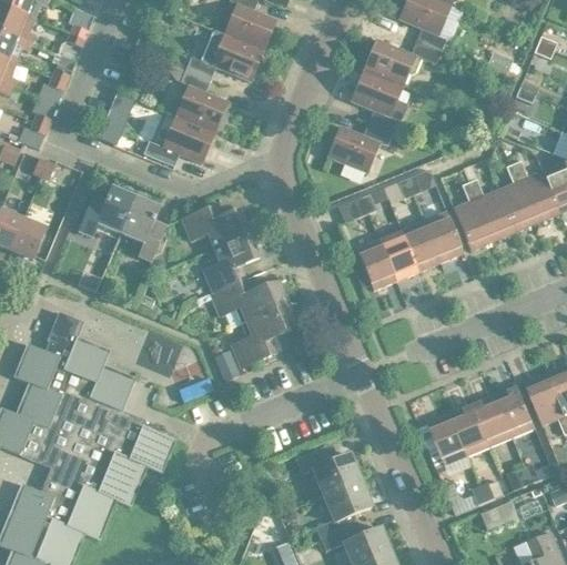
[(0,0),(0,2),(26,13),(31,0),(0,0)]
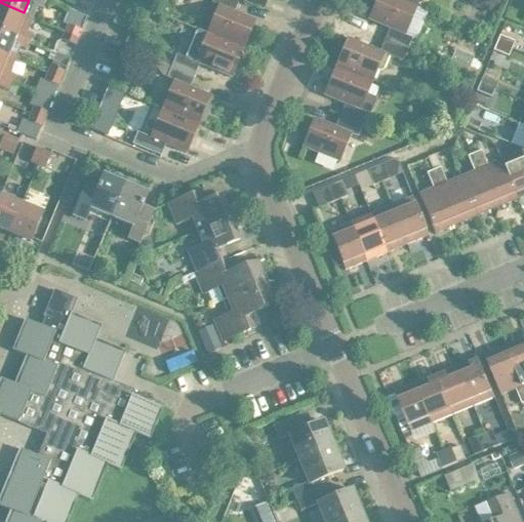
[(219,2),(207,31),(243,45),(255,16),(235,8),(238,0),(214,0),(219,2)]
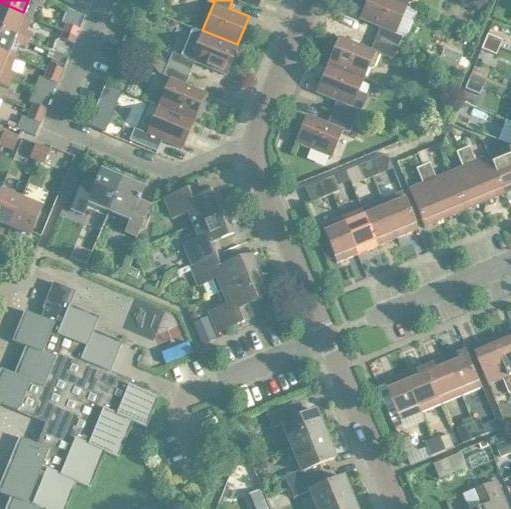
[(406,3),(399,0),(366,0),(360,17),(380,25),(375,36),(397,45),(402,34),(394,31),(406,3)]
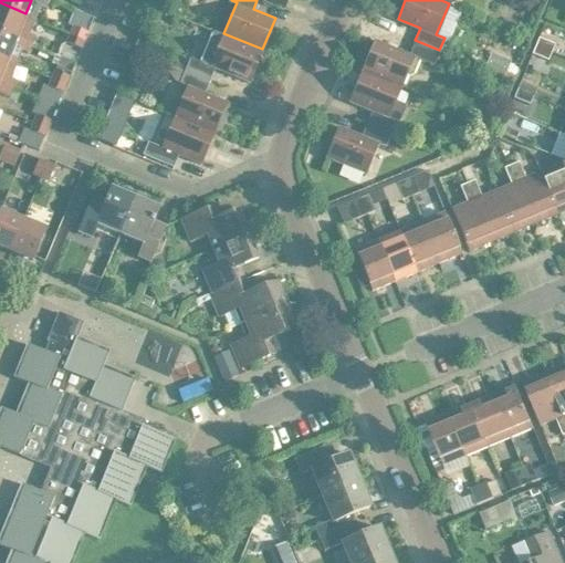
[(0,2),(0,28),(32,42),(37,33),(30,31),(35,18),(25,13),(0,2)]
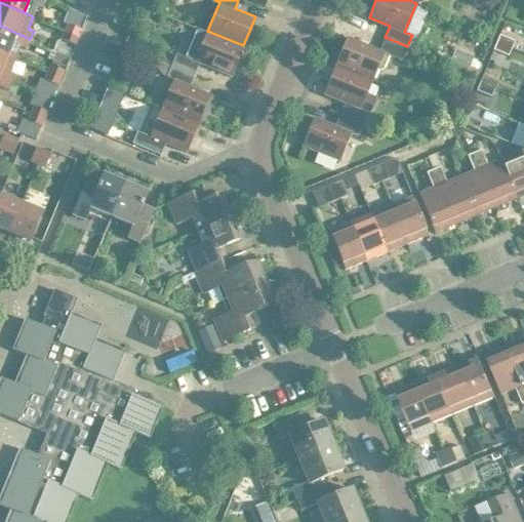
[(81,28),(68,22),(65,30),(78,35),(81,28)]
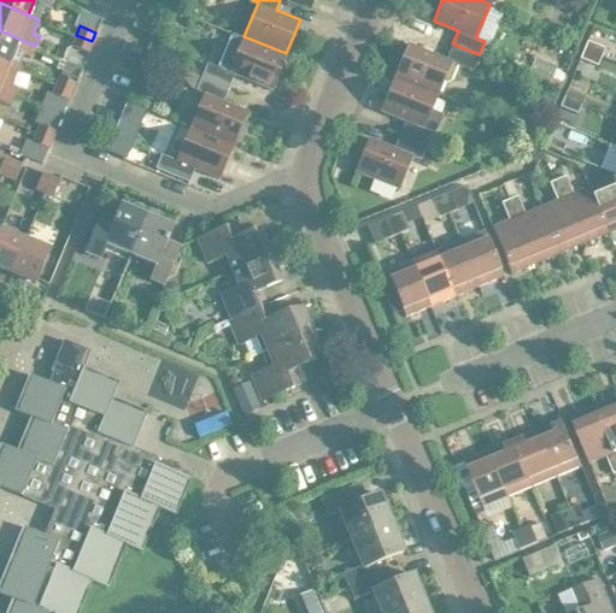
[(0,30),(0,59),(18,66),(25,52),(31,54),(35,46),(0,30)]
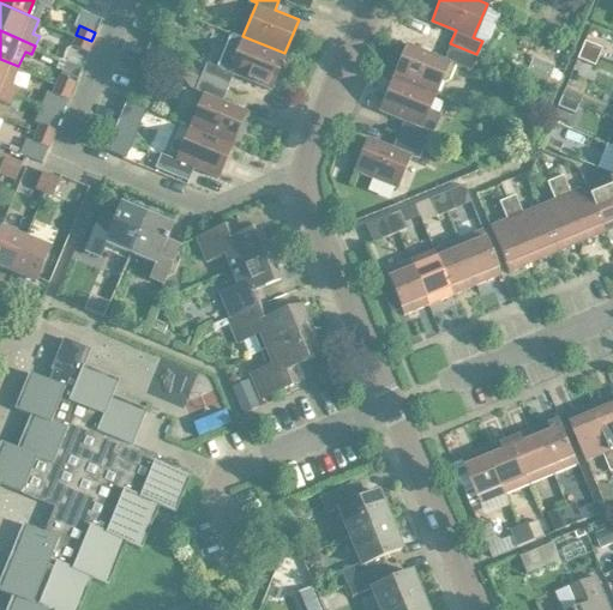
[(270,88),(284,53),(242,36),(232,31),(217,65),(206,60),(200,73),(228,84),(233,72),(270,88)]
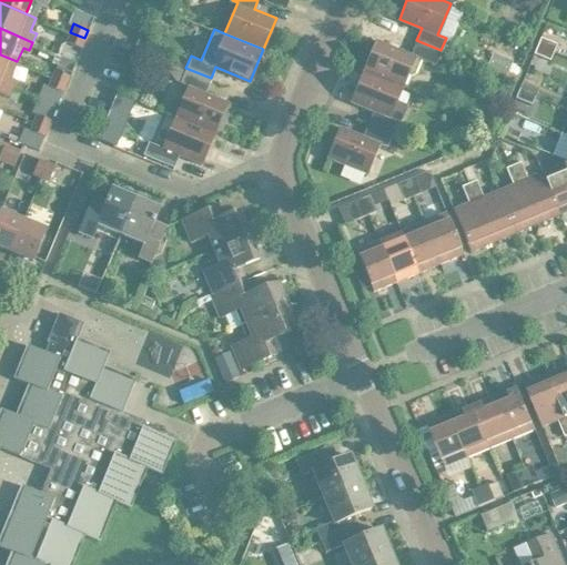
[(70,32),(67,40),(81,46),(84,38),(70,32)]
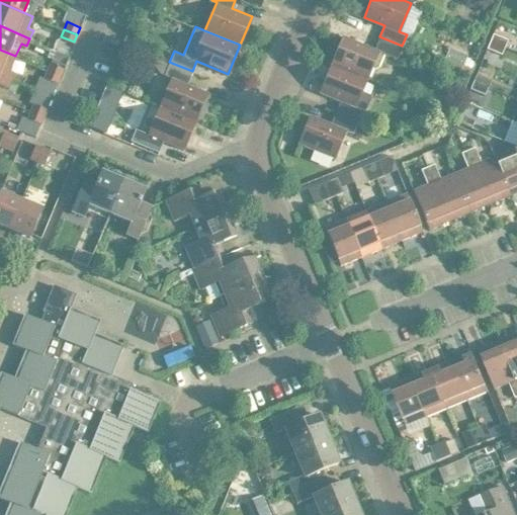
[(495,32),(492,39),(507,47),(510,38),(495,32)]
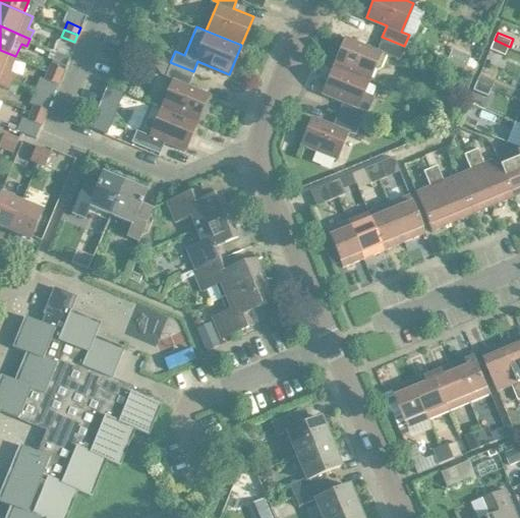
[(345,35),(334,63),(368,78),(370,74),(374,76),(379,67),(384,65),(389,53),(399,57),(404,46),(382,37),(378,48),(345,35)]
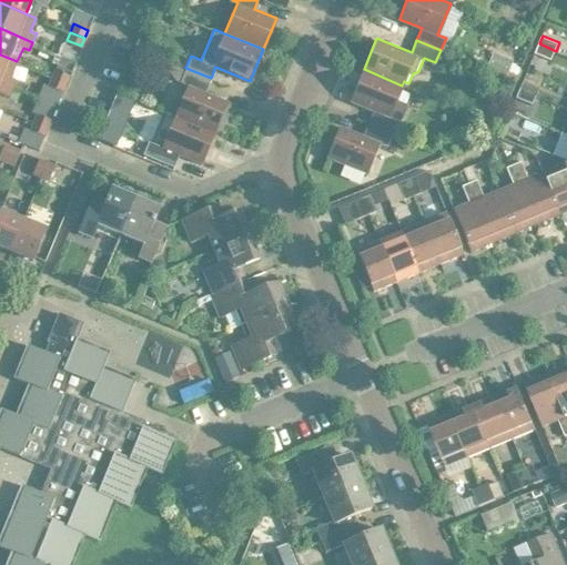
[(536,51),(553,59),(556,51),(539,43),(536,51)]
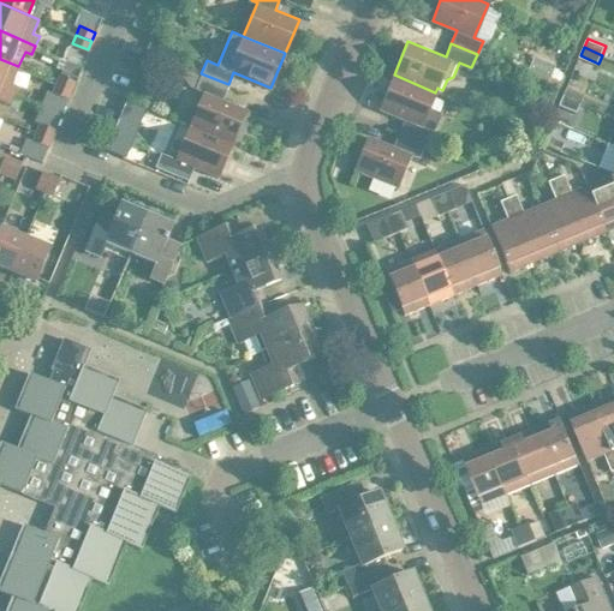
[(0,59),(0,87),(16,94),(19,83),(13,81),(18,66),(0,59)]
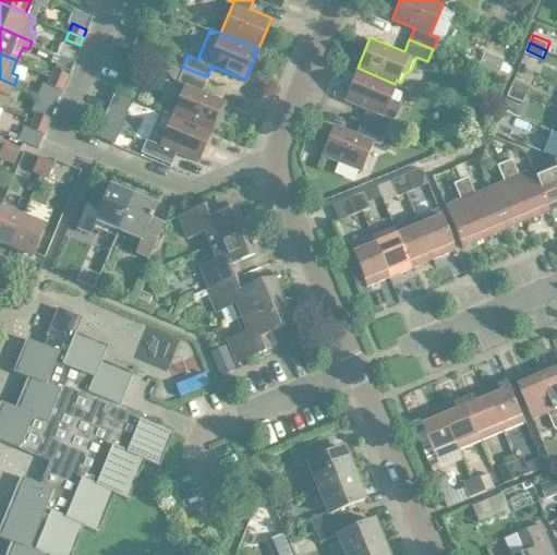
[(491,56),(485,69),(499,74),(505,61),(491,56)]
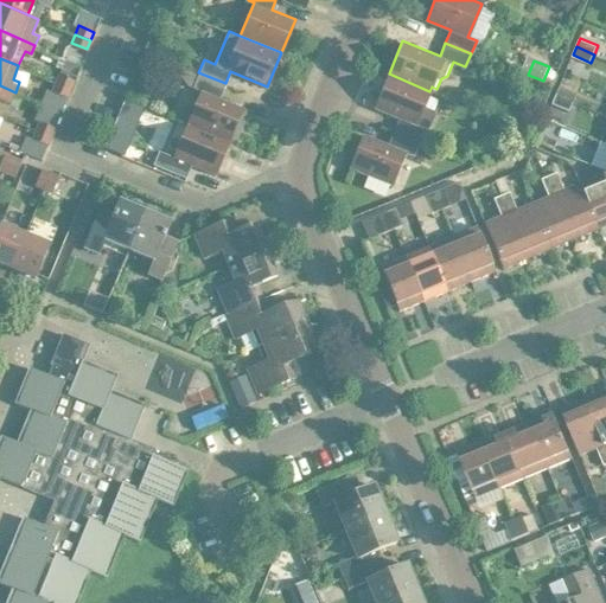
[(59,72),(56,82),(71,88),(75,79),(59,72)]
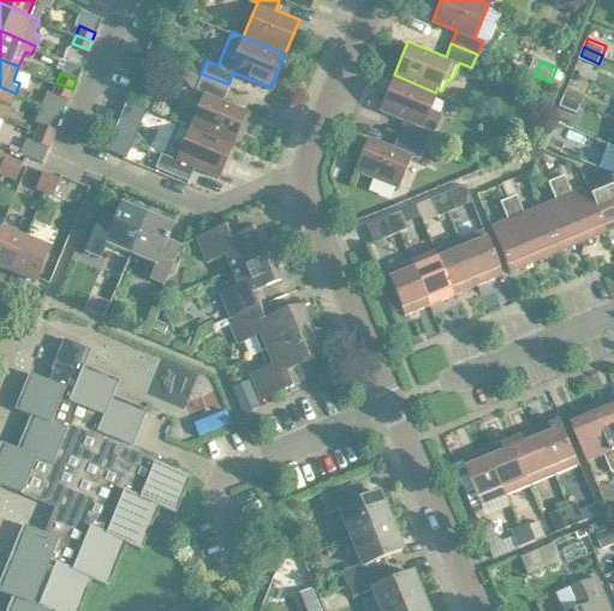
[(228,84),(201,73),(196,88),(204,91),(190,125),(232,142),(246,108),(222,97),(228,84)]
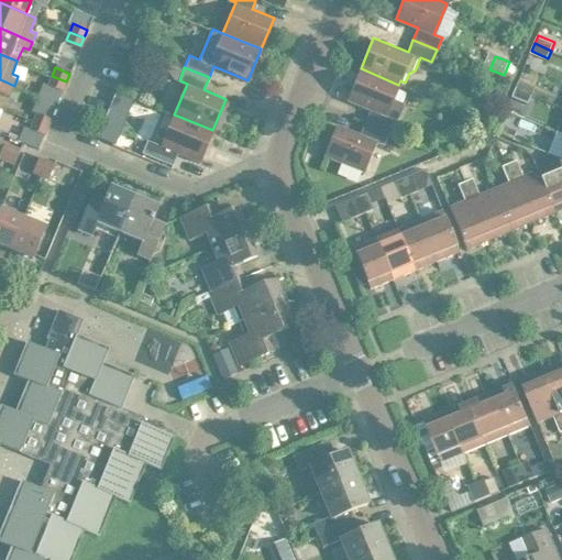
[(365,121),(389,131),(394,119),(401,116),(405,107),(403,100),(394,96),(398,85),(361,68),(348,99),(370,109),(365,121)]
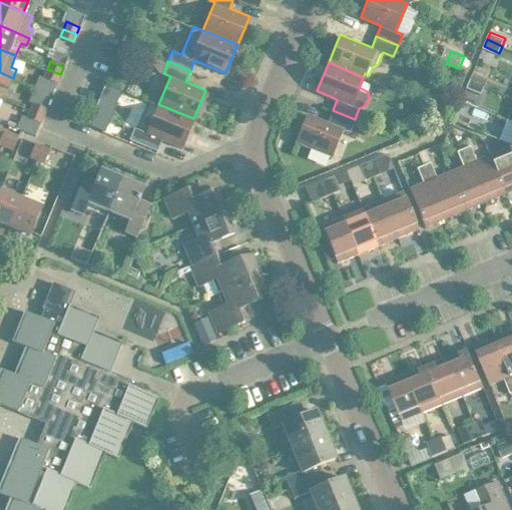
[(60,74),(47,69),(44,76),(57,81),(60,74)]
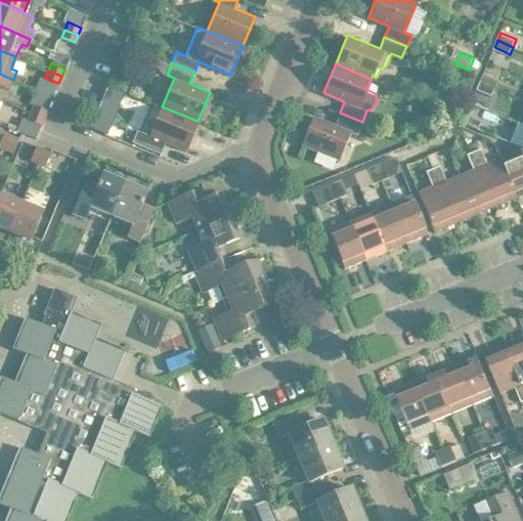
[(0,84),(10,88),(13,80),(0,74),(0,84)]
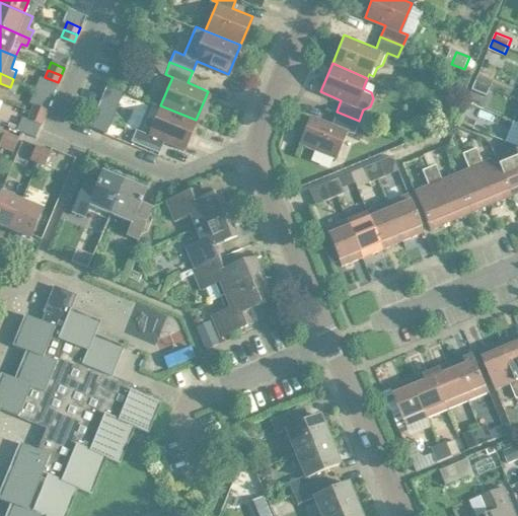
[(495,79),(479,73),(476,80),(492,87),(495,79)]
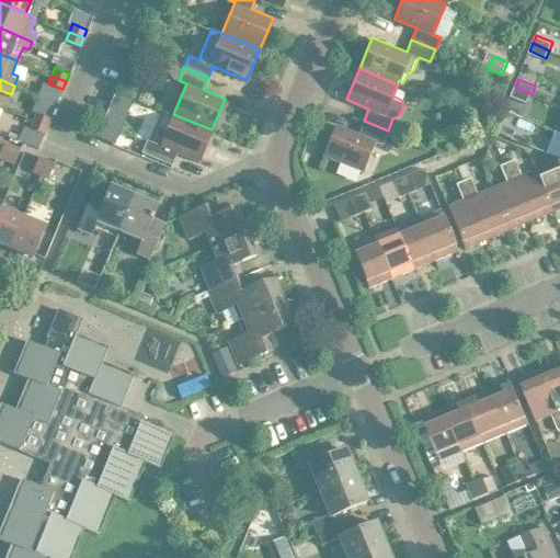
[(528,101),(532,94),(515,87),(512,94),(528,101)]
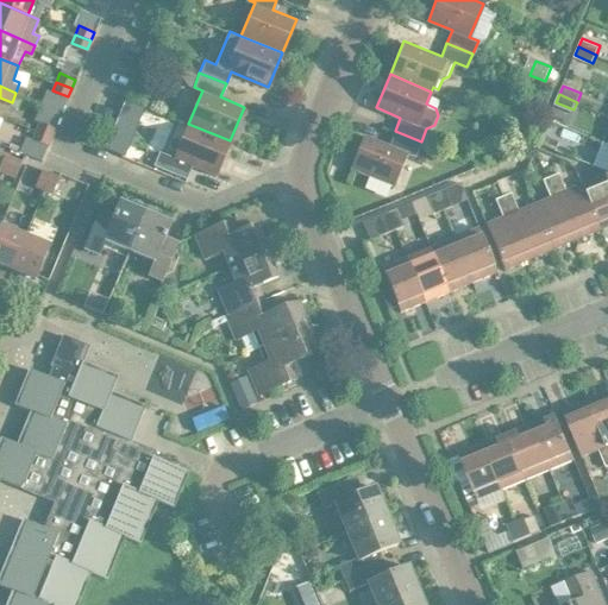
[(39,120),(36,128),(51,136),(55,127),(39,120)]
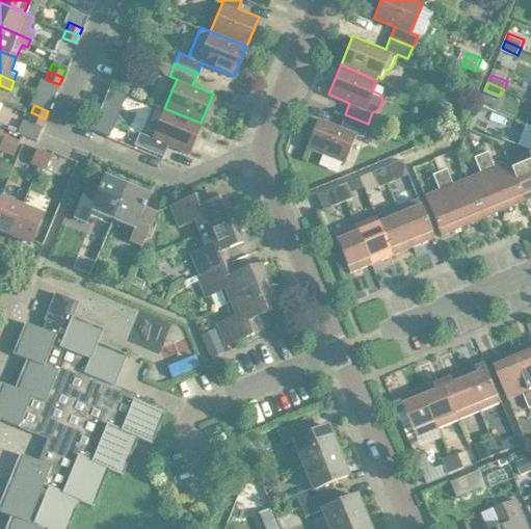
[(188,152),(201,123),(164,108),(153,137),(139,131),(134,143),(163,155),(167,143),(188,152)]
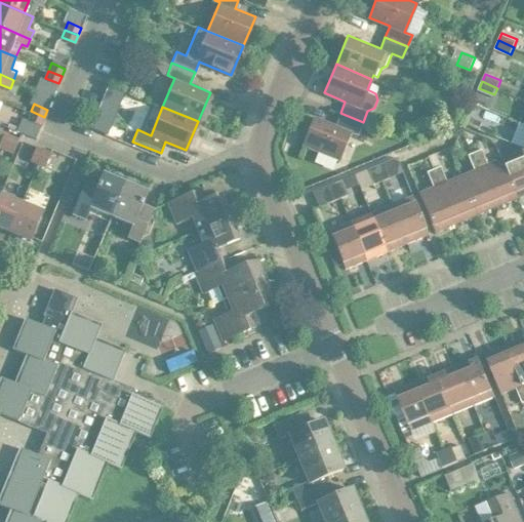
[(44,117),(31,111),(28,119),(41,124),(44,117)]
